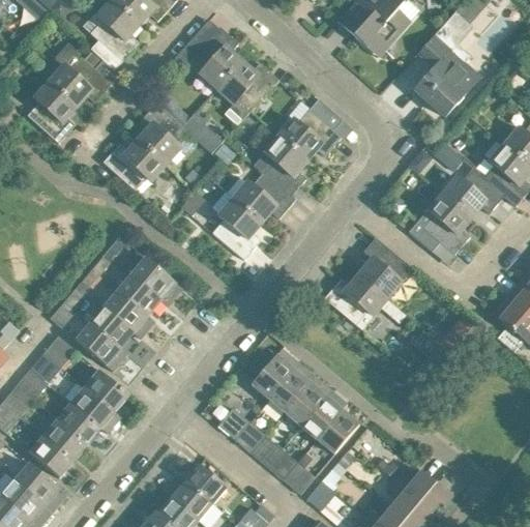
[(37,0),(48,8),(55,0),(37,0)]
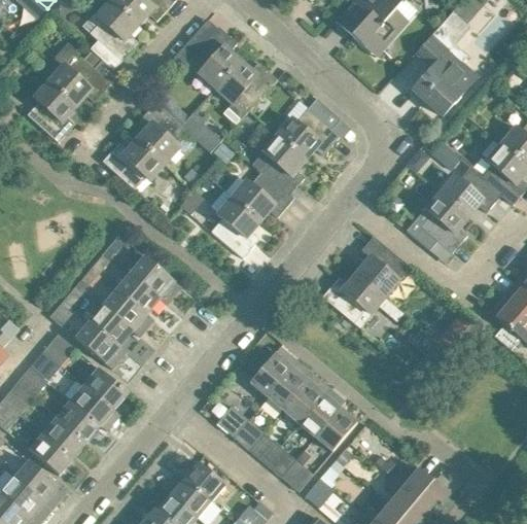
[(55,0),(47,8),(48,10),(58,19),(67,7),(59,0),(55,0)]
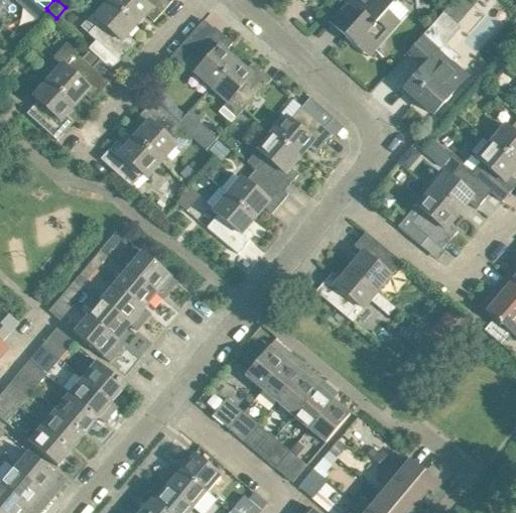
[(127,34),(136,24),(110,0),(108,0),(95,14),(99,18),(87,31),(103,45),(118,58),(134,40),(127,34)]
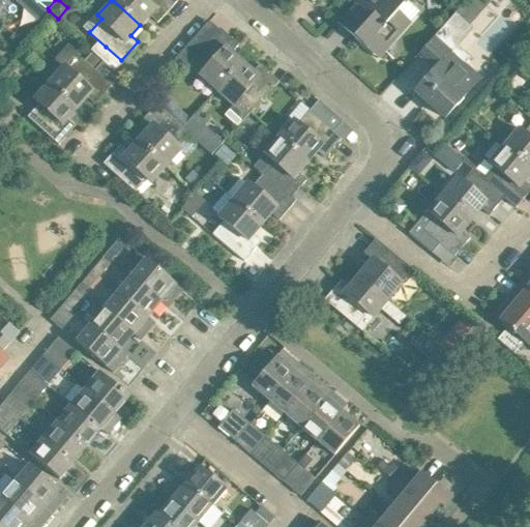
[(157,21),(175,0),(113,0),(140,25),(150,13),(157,21)]
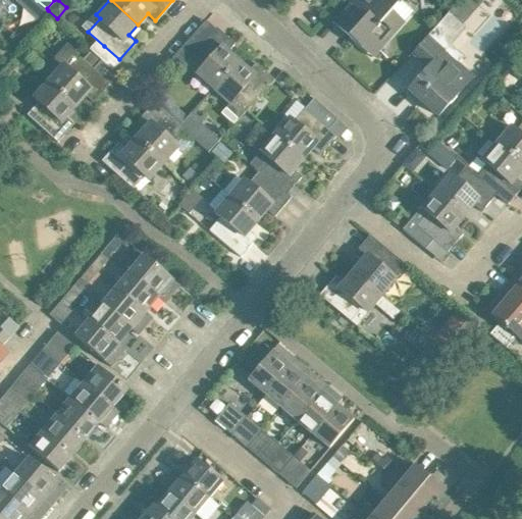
[(372,55),(413,9),(403,0),(400,0),(398,2),(396,0),(350,0),(332,20),(372,55)]
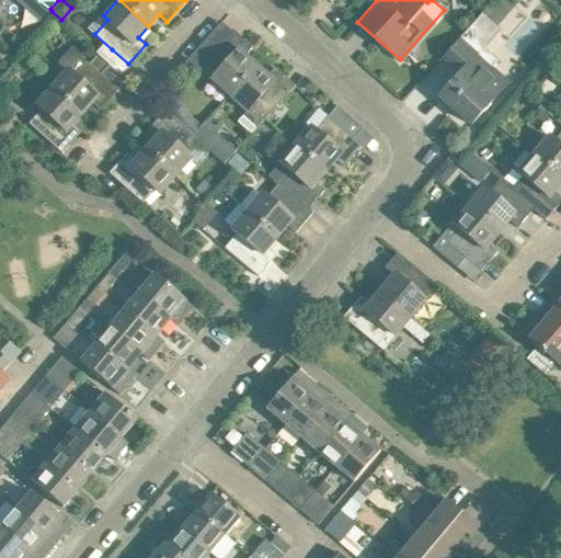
[(466,0),(478,11),(487,0),(466,0)]
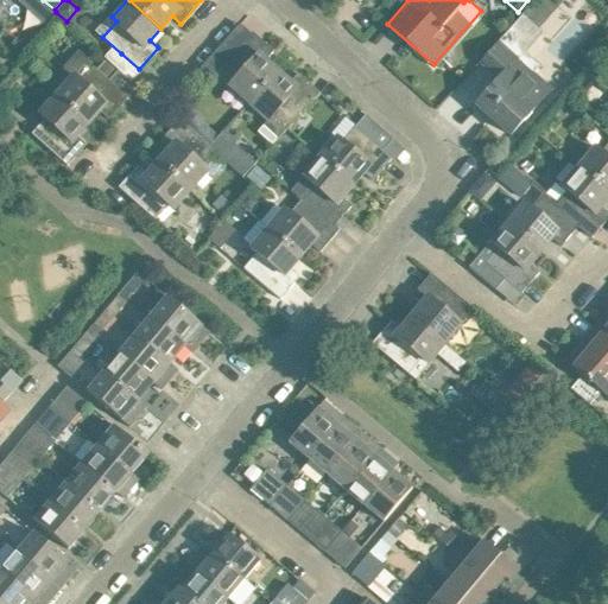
[(530,20),(520,13),(507,27),(517,36),(530,20)]
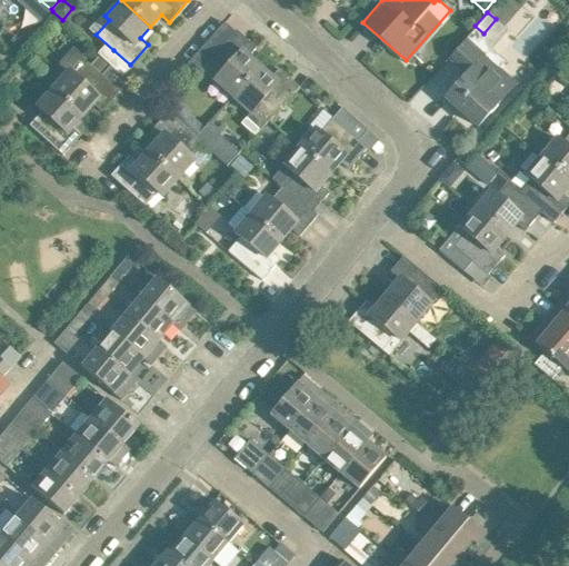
[(260,65),(249,53),(256,46),(236,27),(227,37),(217,28),(188,61),(198,70),(206,61),(219,73),(215,79),(232,95),(260,65)]
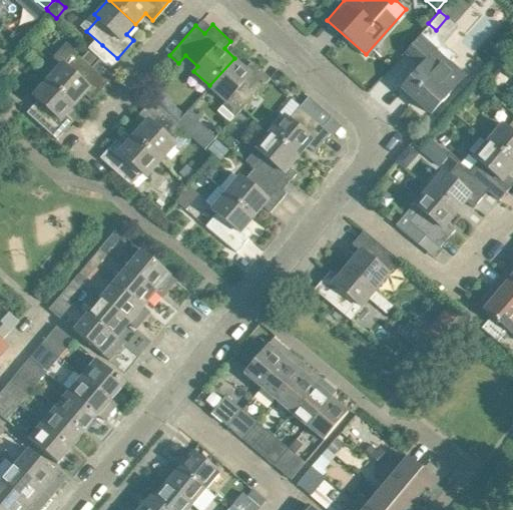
[(454,54),(442,42),(424,27),(405,50),(421,64),(402,86),(431,112),(465,73),(450,59),(454,54)]
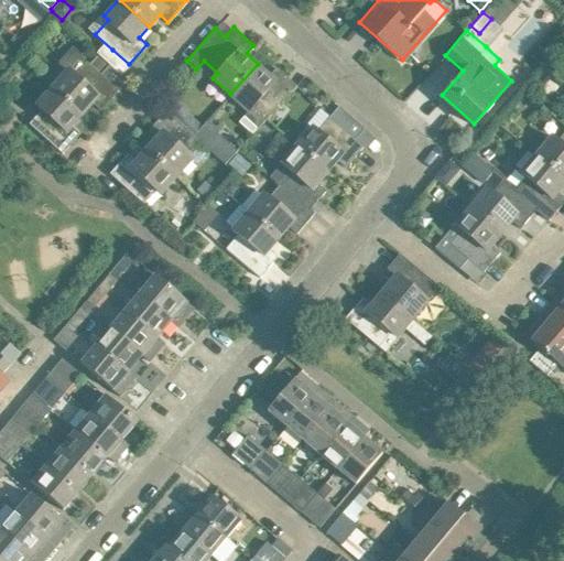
[(119,89),(102,75),(101,73),(109,65),(96,53),(88,62),(73,47),(60,63),(67,69),(52,86),(83,114),(93,101),(100,109),(119,89)]
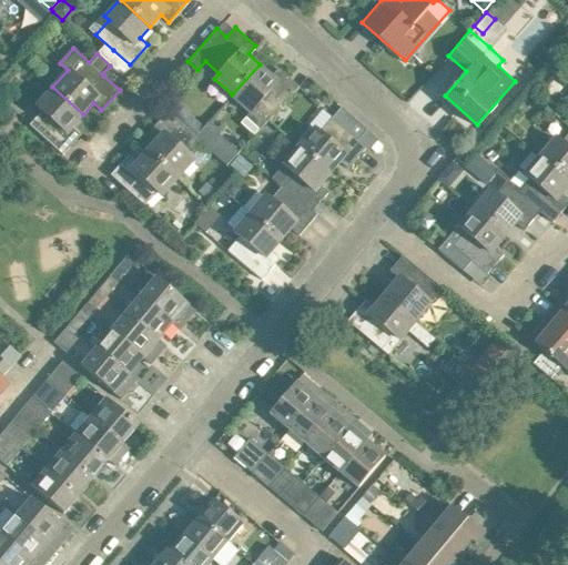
[(267,119),(298,84),(279,67),(271,74),(260,64),(232,94),(251,111),(254,108),(267,119)]
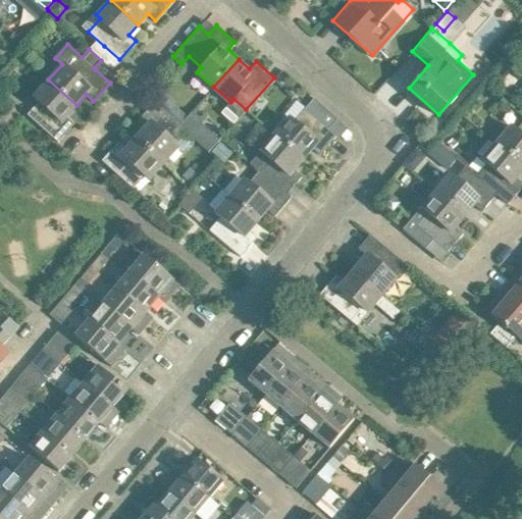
[(66,115),(76,105),(48,80),(34,96),(38,100),(27,113),(57,141),(73,122),(66,115)]
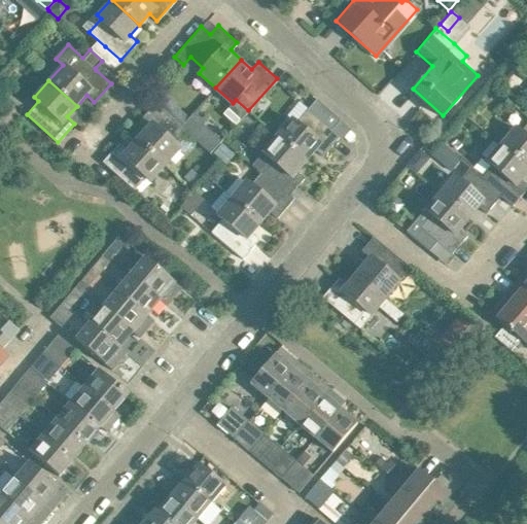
[(331,129),(340,119),(316,98),(294,125),(289,119),(276,136),(305,161),(315,148),(323,154),(339,135),(331,129)]
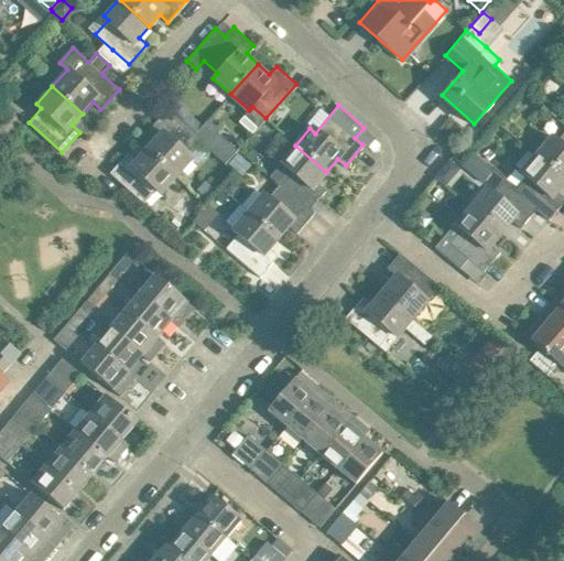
[(186,153),(199,139),(193,132),(166,109),(148,129),(156,137),(145,149),(176,176),(192,159),(186,153)]
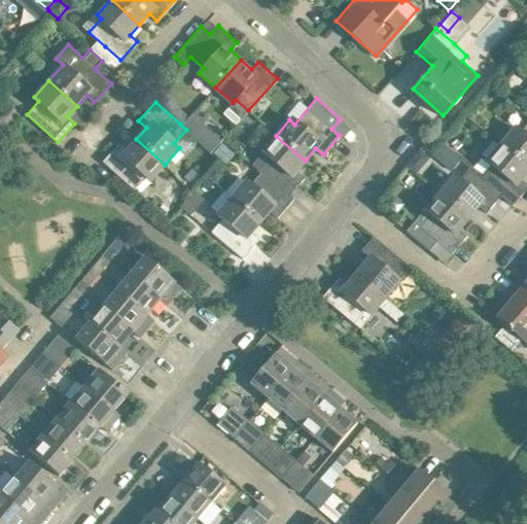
[(180,124),(186,130),(210,151),(221,139),(203,121),(198,128),(186,117),(180,124)]
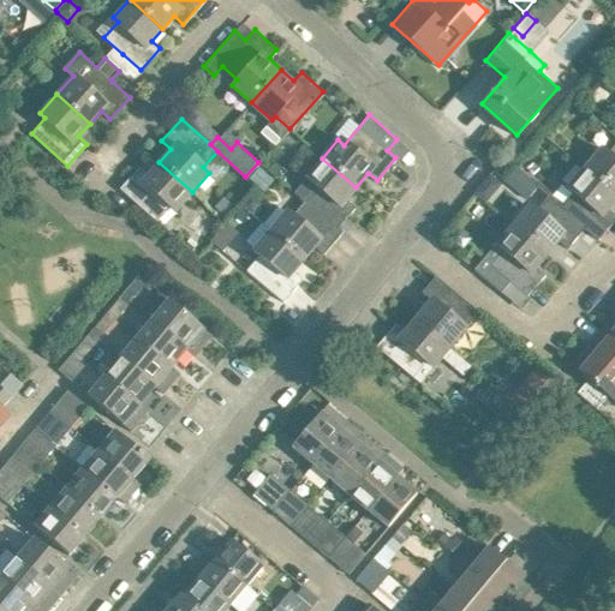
[(614,143),(607,154),(602,150),(585,169),(614,193),(614,143)]
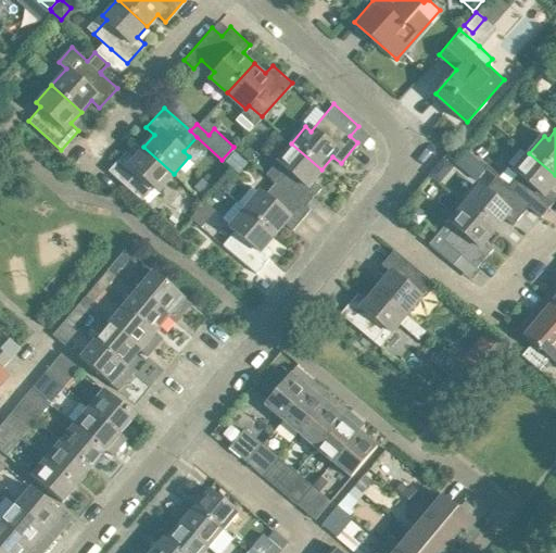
[(462,135),(447,151),(454,156),(468,140),(462,135)]
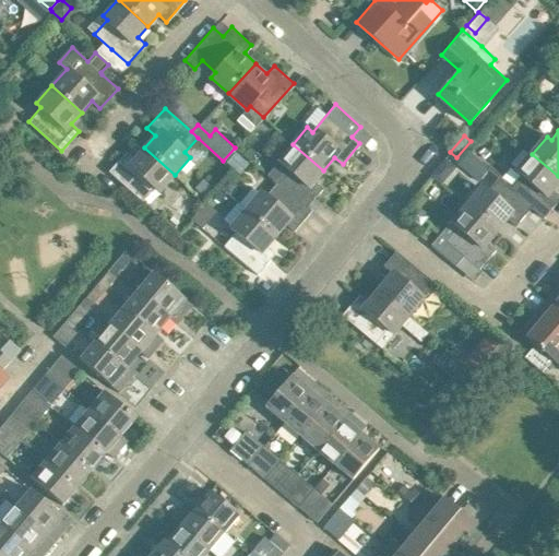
[(314,180),(323,170),(293,144),(277,162),(283,166),(272,179),(309,212),(311,210),(307,205),(323,187),(314,180)]
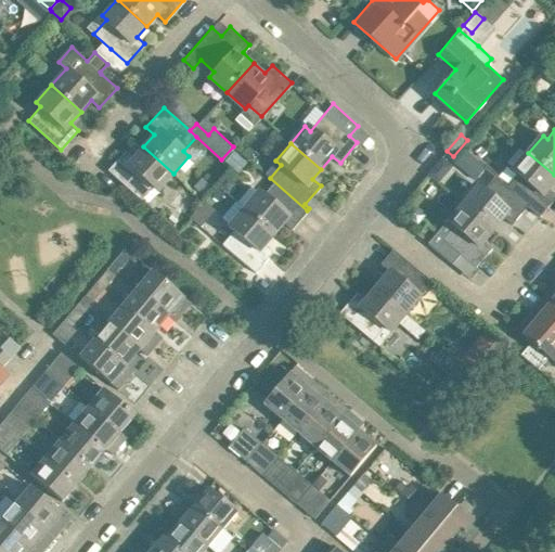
[(173,174),(143,146),(133,156),(126,149),(107,169),(141,199),(155,182),(160,188),(173,174)]
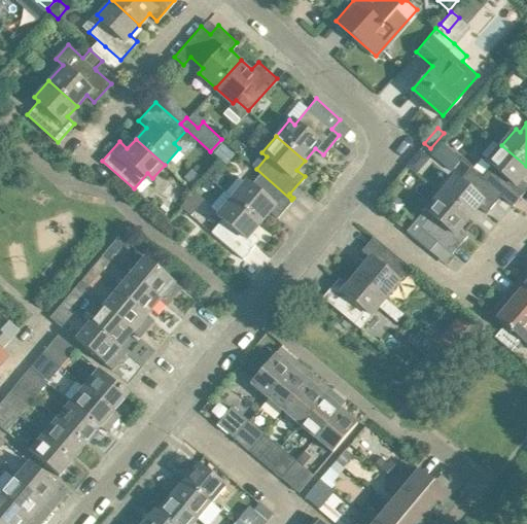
[(221,142),(213,151),(224,162),(233,153),(221,142)]
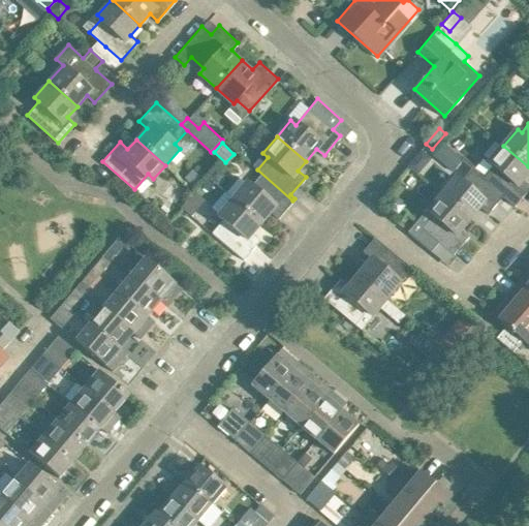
[(443,146),(435,156),(454,172),(463,161),(443,146)]
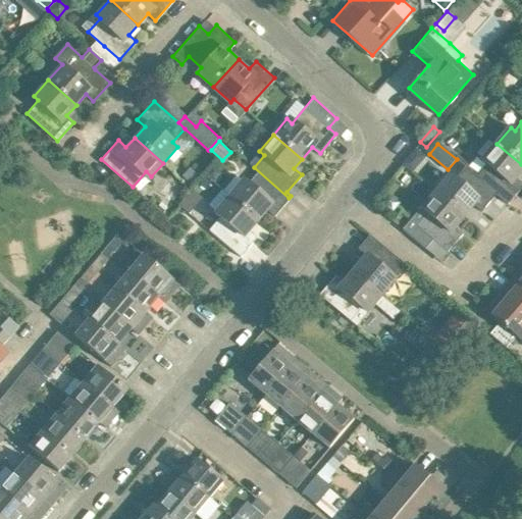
[(521,182),(516,176),(521,168),(521,164),(497,144),(482,161),(489,167),(481,177),(466,164),(464,166),(467,168),(496,192),(508,202),(521,185),(521,182)]
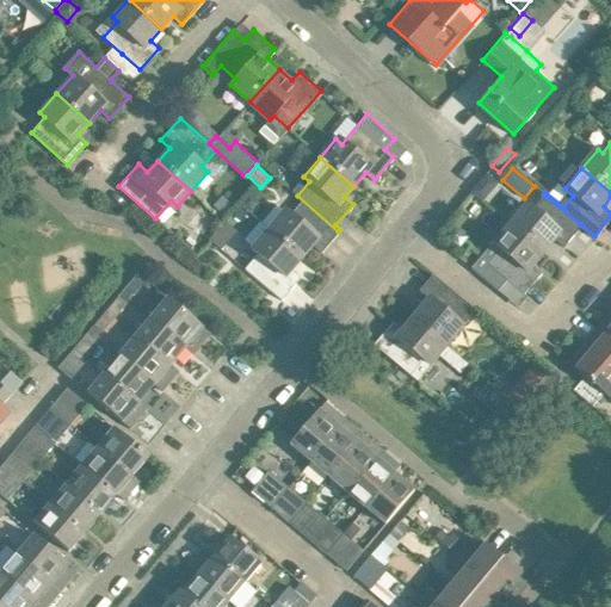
[(197,184),(191,191),(202,200),(208,193),(197,184)]
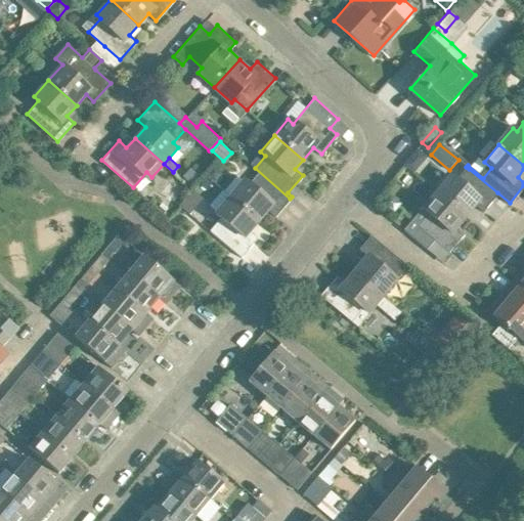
[(213,168),(207,176),(214,182),(221,175),(213,168)]
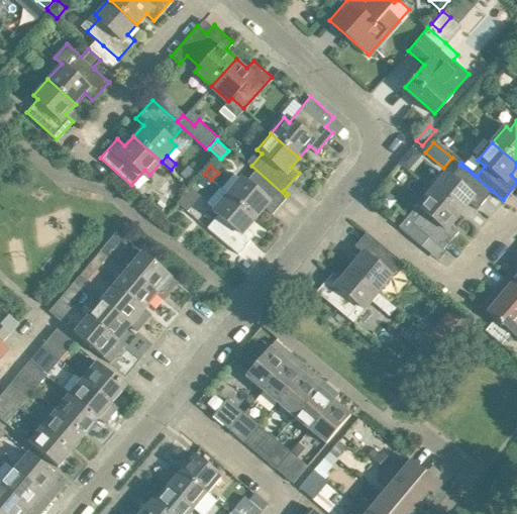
[(286,196),(251,166),(254,169),(244,182),(239,177),(226,193),(254,217),(265,206),(272,212),(286,196)]
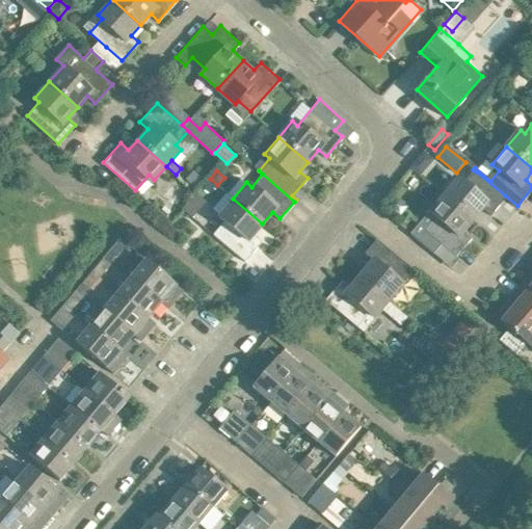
[(505,195),(476,172),(466,183),(458,177),(443,195),(472,219),(482,207),(490,214),(505,195)]
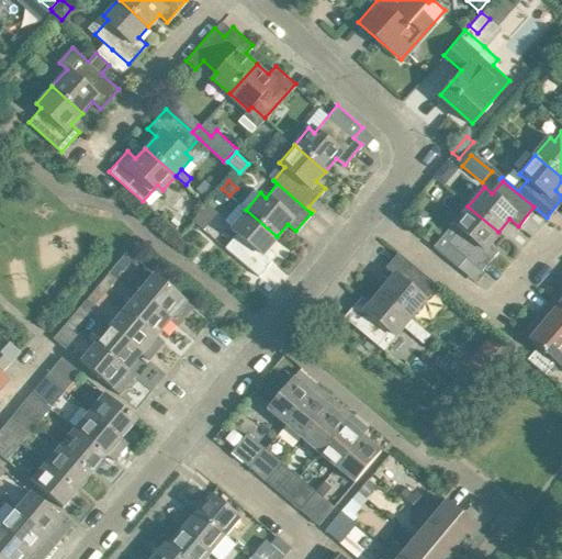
[(206,204),(193,220),(201,226),(214,211),(206,204)]
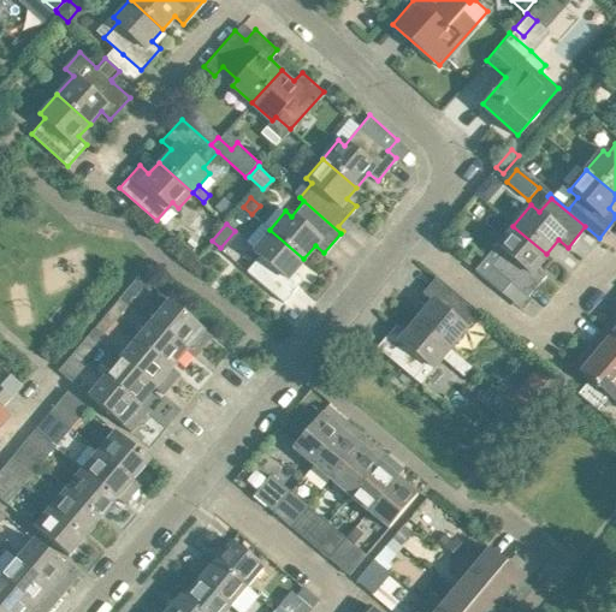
[(538,265),(546,254),(513,226),(497,244),(503,249),(483,273),(475,267),(474,268),(502,291),(510,281),(527,296),(546,273),(538,265)]
